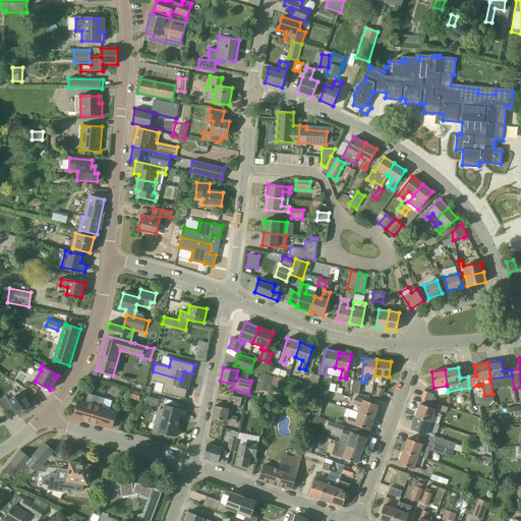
[(15,379),(21,385),(27,378),(21,371),(15,379)]
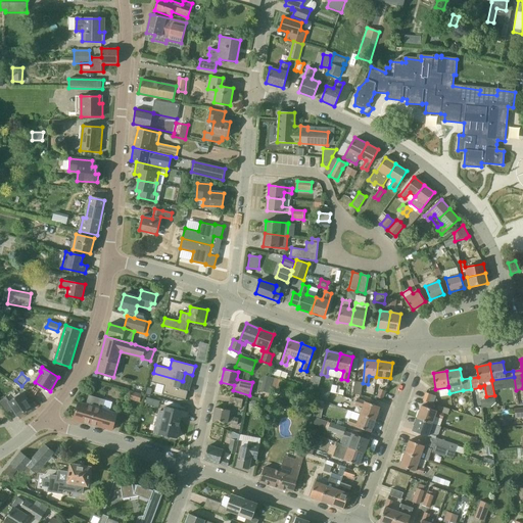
[(183,381),(182,381),(153,373),(151,382),(164,386),(162,394),(185,400),(188,391),(181,389),(183,381)]
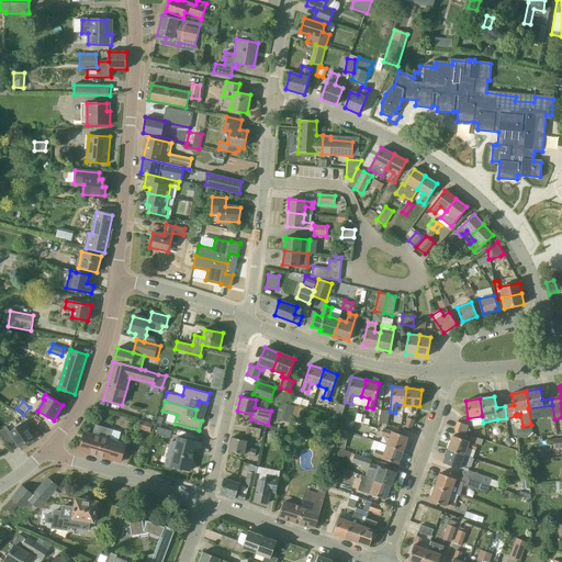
[(345,405),(336,403),(333,415),(341,417),(345,405)]
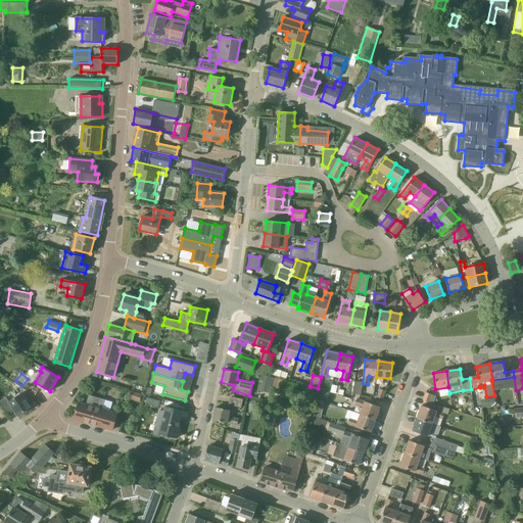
[(279,393),(282,381),(274,379),(271,391),(279,393)]
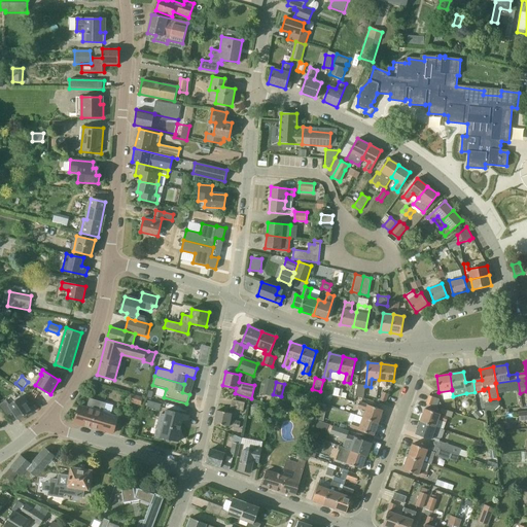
[(365,387),(357,386),(355,396),(363,398),(365,387)]
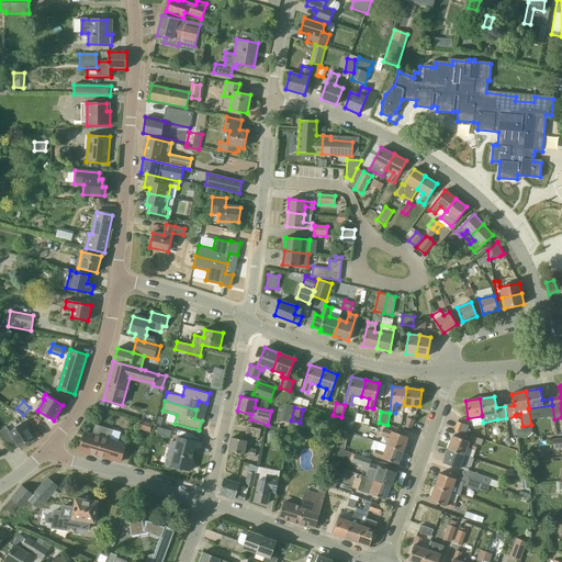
[(290,423),(292,415),(282,413),(280,420),(290,423)]
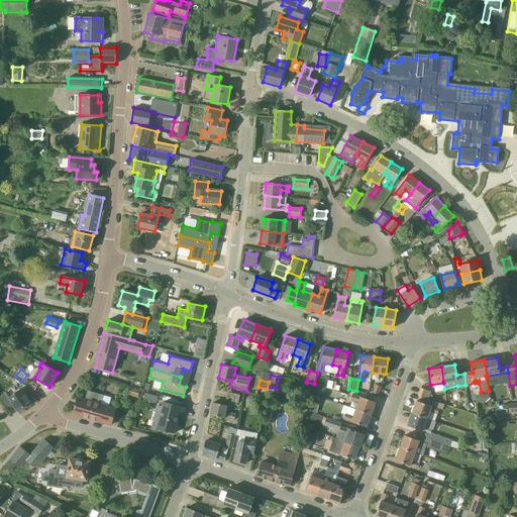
[(336,383),(333,383),(333,382),(331,389),(339,391),(340,386),(335,386),(336,383)]
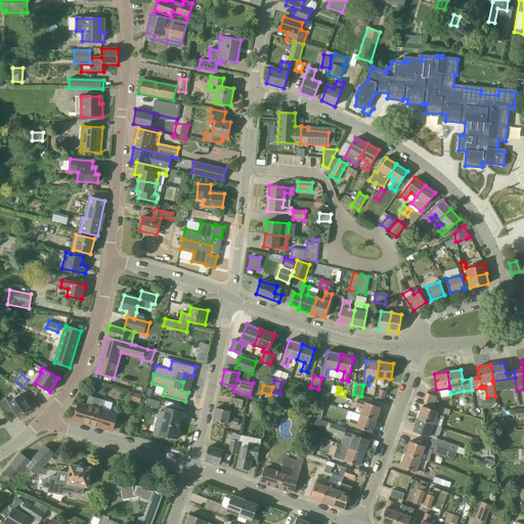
[(386,392),(381,390),(377,398),(383,400),(386,392)]
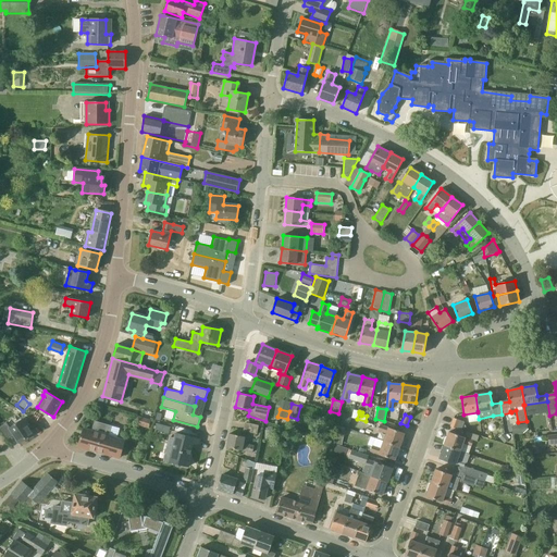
[(151,420),(138,417),(136,424),(149,429),(151,420)]
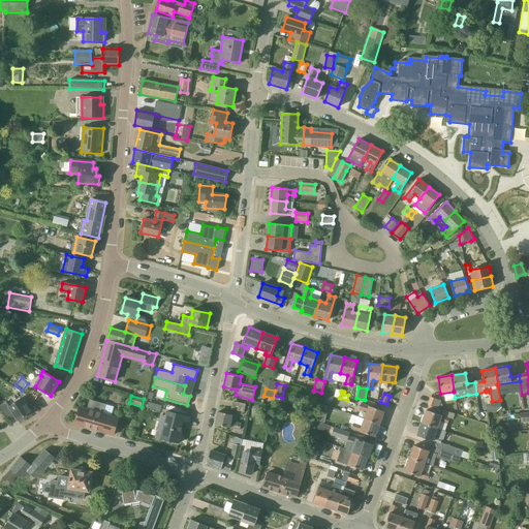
[(323,403),(332,406),(334,398),(325,396),(323,403)]
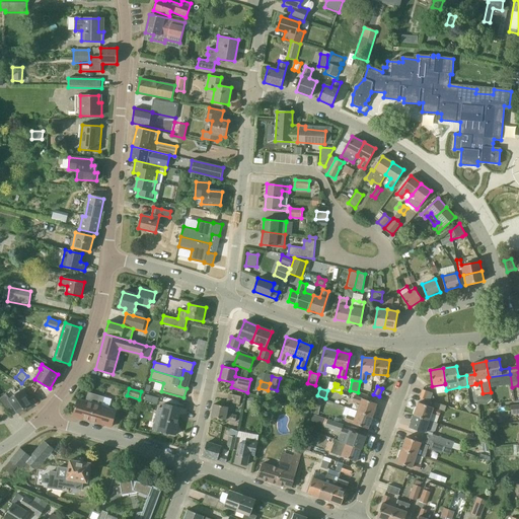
[(23,389),(9,397),(6,393),(0,397),(0,399),(7,411),(13,405),(17,413),(29,404),(24,397),(27,395),(23,389)]
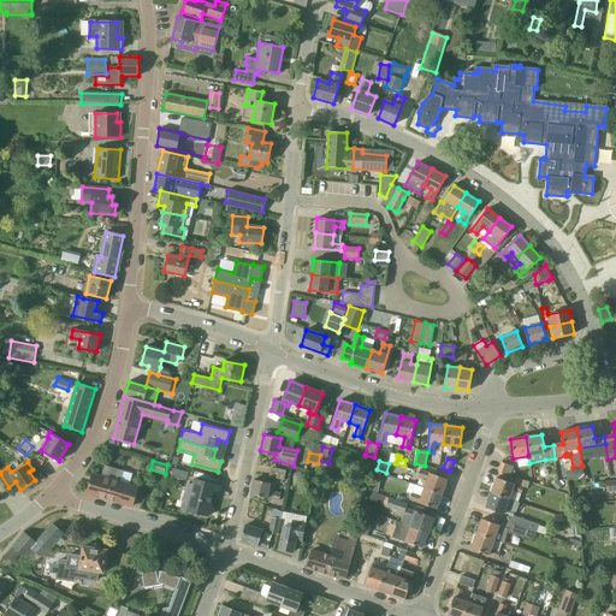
[(514,466),(502,462),(498,472),(504,474),(505,473),(510,475),(514,466)]
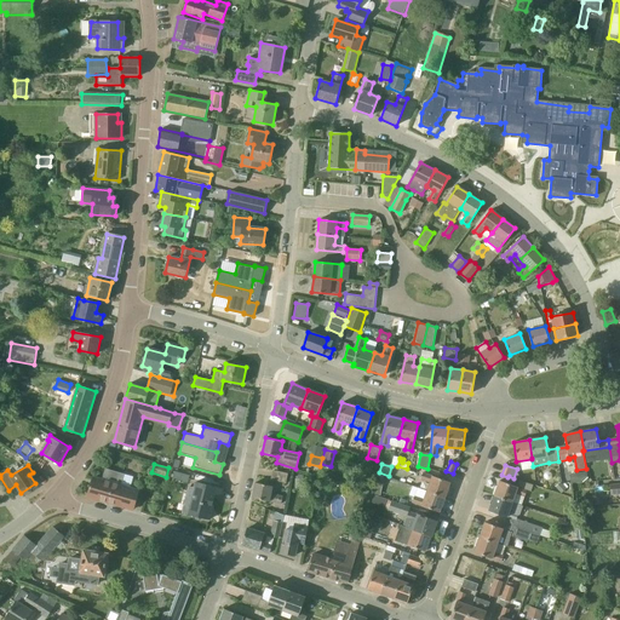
[(288,474),(274,471),(271,481),(286,483),(288,474)]
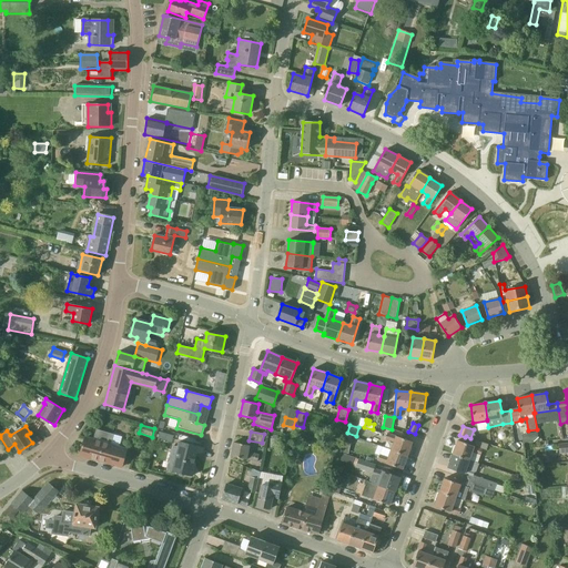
[(413,442),(387,433),(385,439),(394,443),(391,449),(407,456),(413,442)]
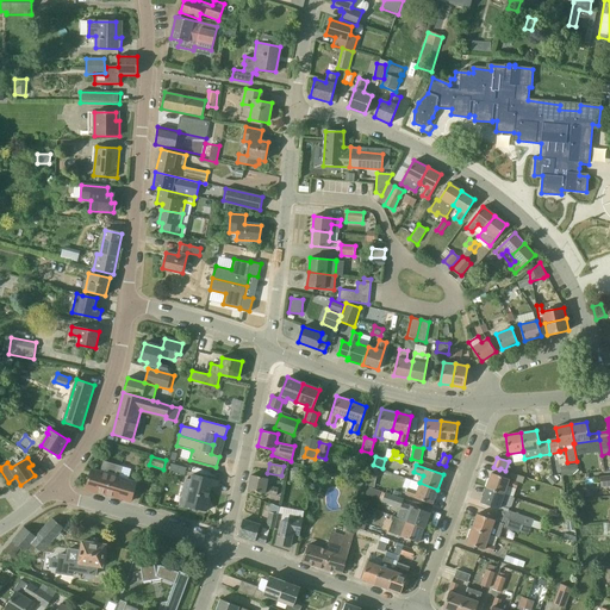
[(560,467),(561,477),(579,474),(577,465),(560,467)]
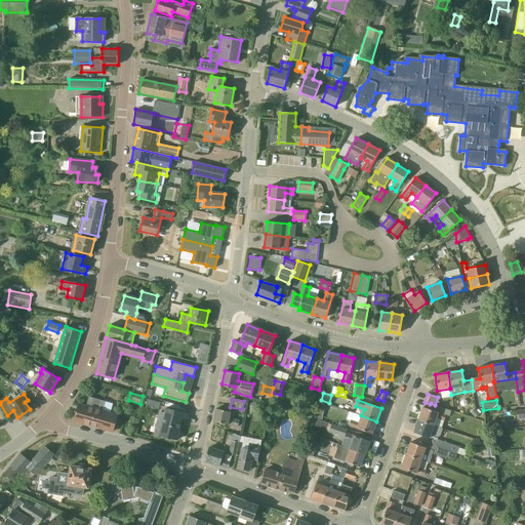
[(118,415),(79,404),(74,420),(113,432),(118,415)]
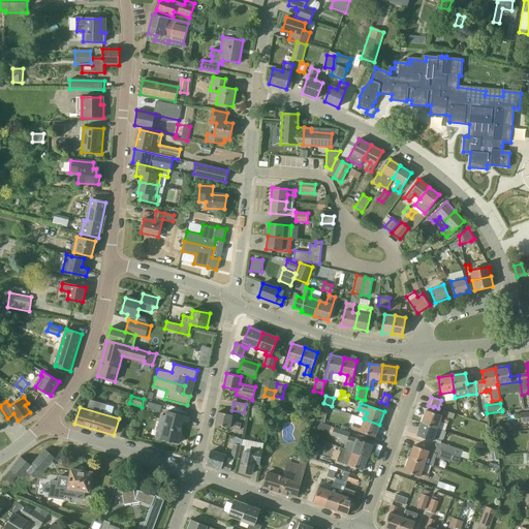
[(321,407),(317,422),(324,423),(328,409),(321,407)]
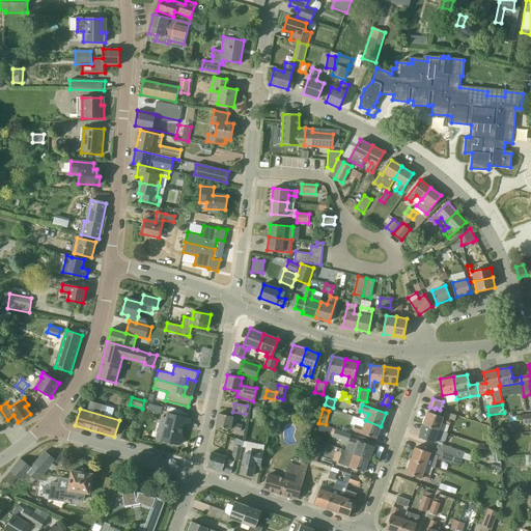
[(428,412),(423,424),(439,430),(442,422),(449,425),(451,420),(428,412)]
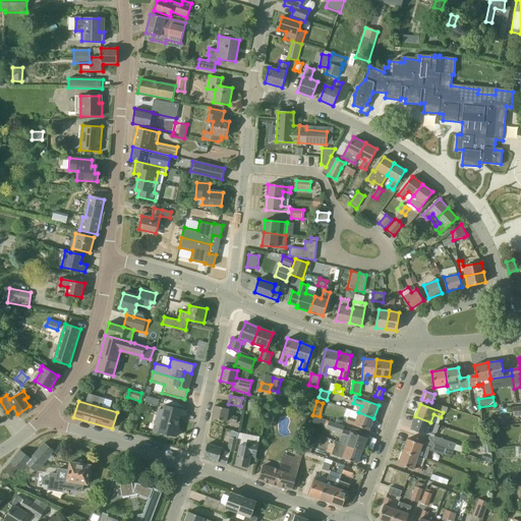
[(186,410),(165,405),(164,410),(159,409),(158,415),(162,416),(158,432),(164,433),(164,436),(165,437),(167,438),(169,437),(169,436),(175,437),(180,418),(184,419),(186,410)]
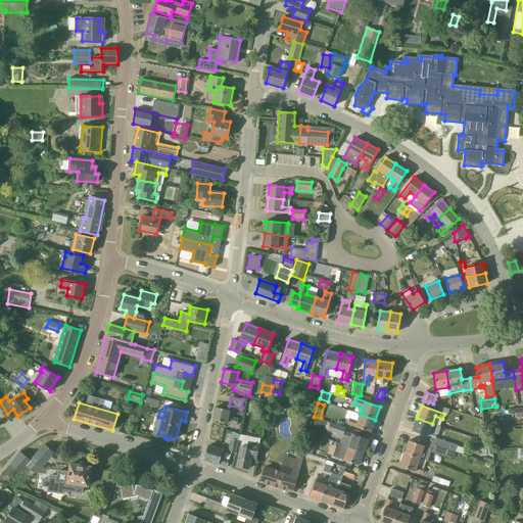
[(239,419),(228,417),(230,410),(216,407),(212,420),(237,425),(239,419)]
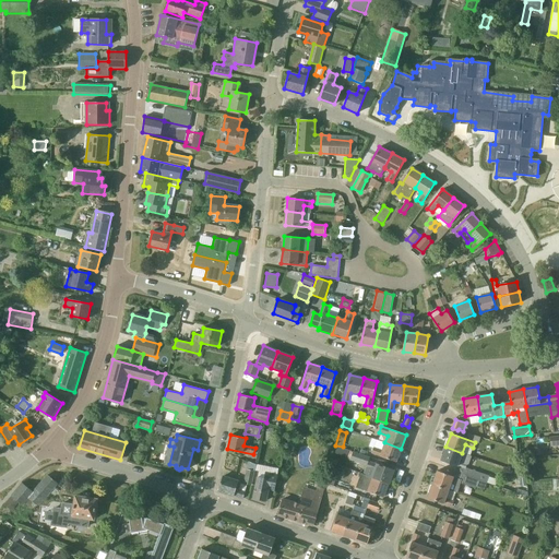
[(510,441),(506,435),(500,439),(507,445),(510,441)]
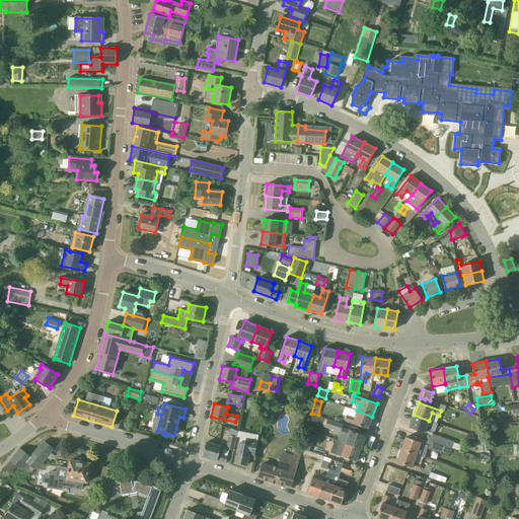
[(518,404),(510,406),(511,415),(518,414),(518,404)]
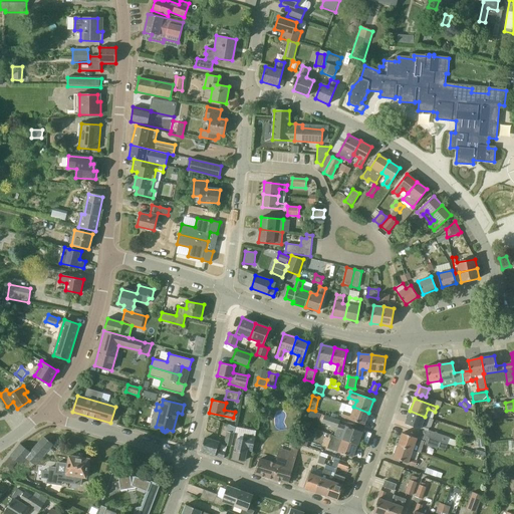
[(353,407),(351,415),(343,412),(341,417),(364,425),(368,413),(353,407)]
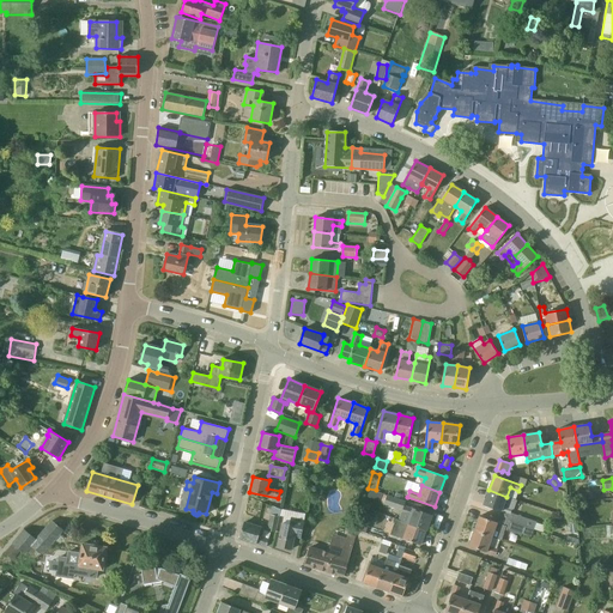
[(374,499),(376,492),(370,490),(366,497),(374,499)]
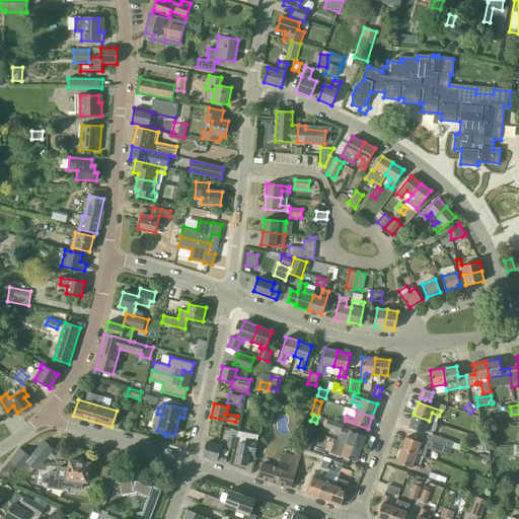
[(429,421),(414,415),(410,428),(432,436),(434,431),(426,428),(429,421)]
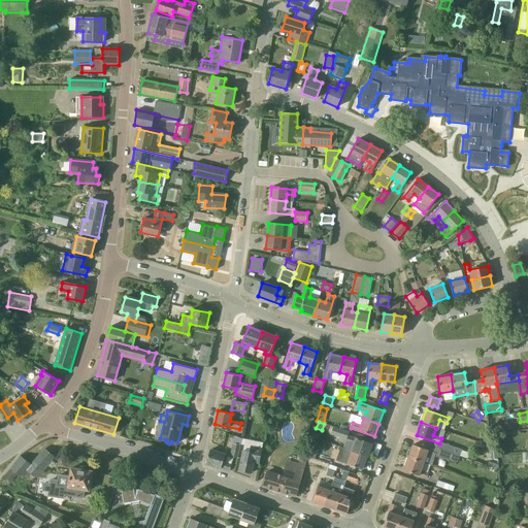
[(343,431),(334,427),(331,434),(340,438),(343,431)]
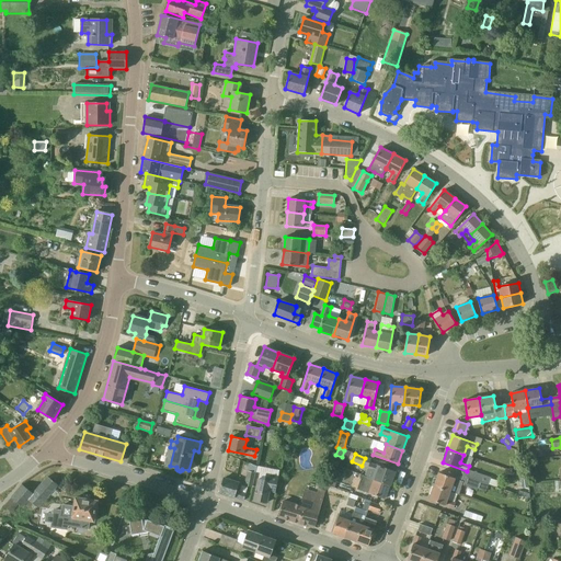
[(395,471),(370,462),(365,477),(381,482),(390,485),(395,471)]
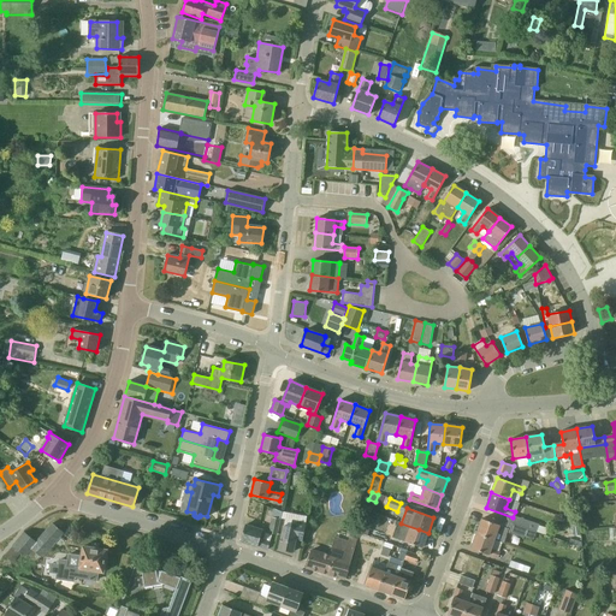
[(280,519),(272,517),(268,533),(277,535),(280,519)]
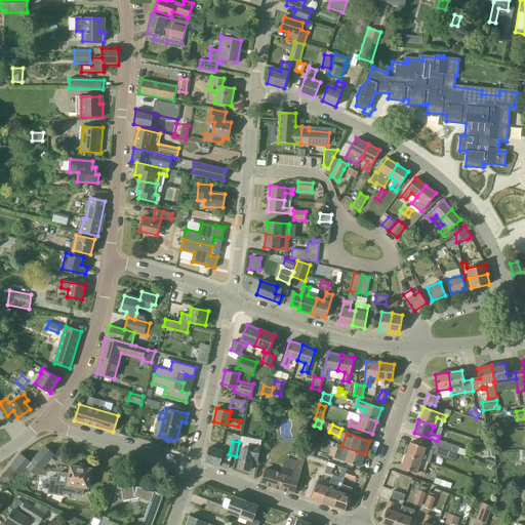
[(451,444),(440,441),(438,447),(449,451),(451,444)]
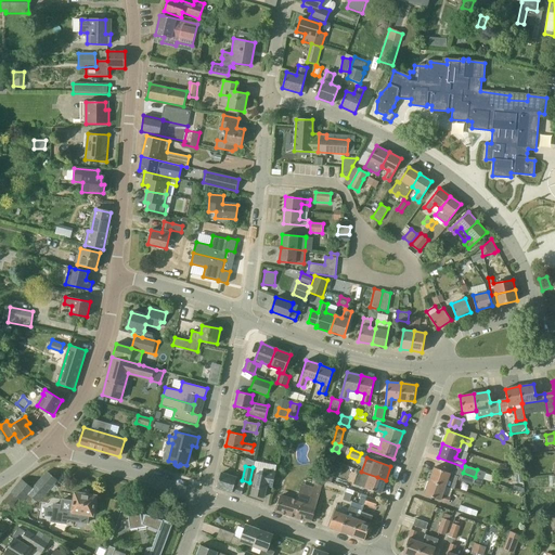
[(325,480),(331,482),(336,469),(330,467),(325,480)]
